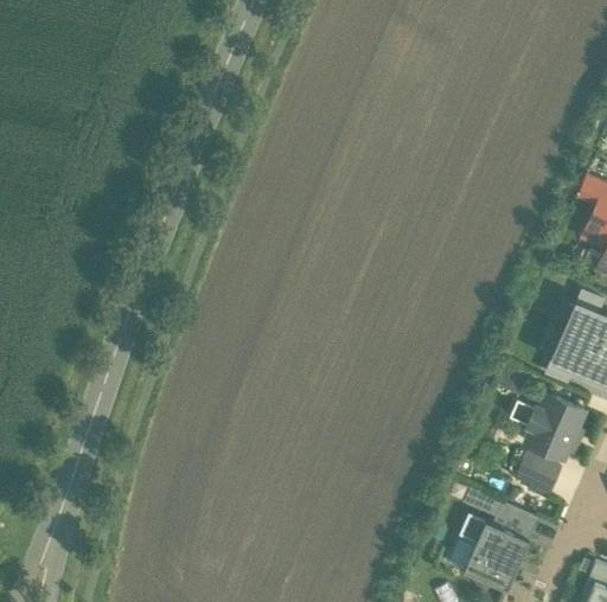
[(576,196),(596,204),(605,184),(586,174),(576,196)]
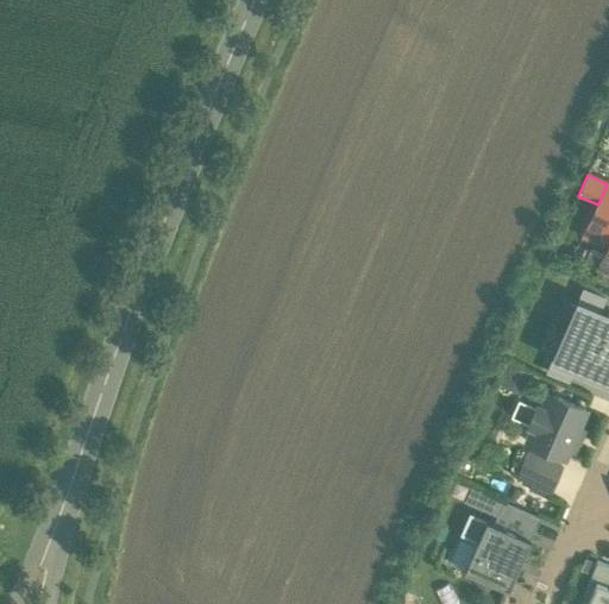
[(608,245),(598,269),(608,272),(608,184),(607,184),(598,205),(594,216),(600,220),(595,230),(607,234),(602,243),(608,245)]
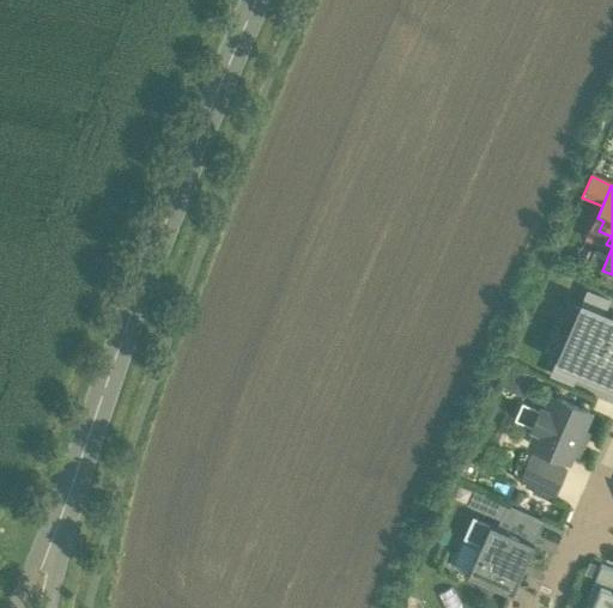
[(589,237),(606,244),(611,236),(599,231),(604,222),(598,218),(589,237)]
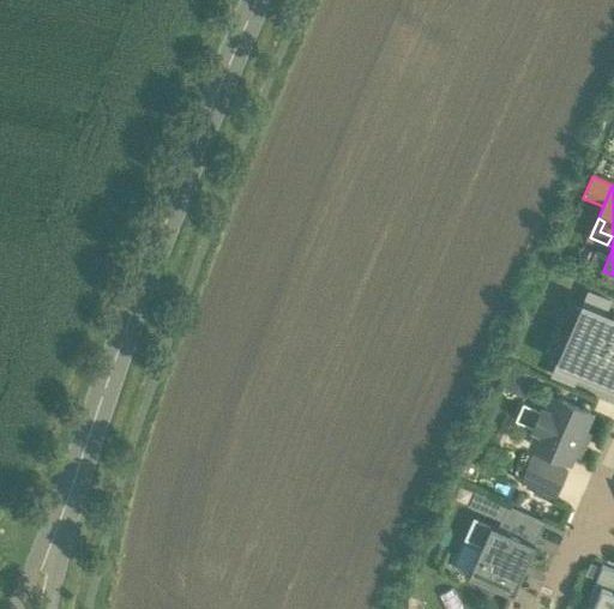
[(588,295),(583,308),(603,317),(608,305),(588,295)]
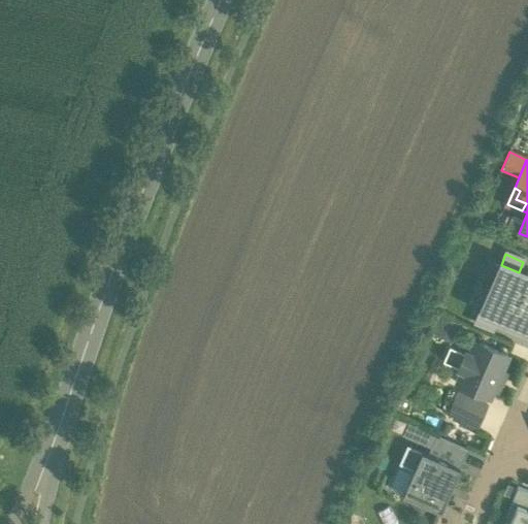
[(486,279),(494,282),(500,265),(493,262),(486,279)]
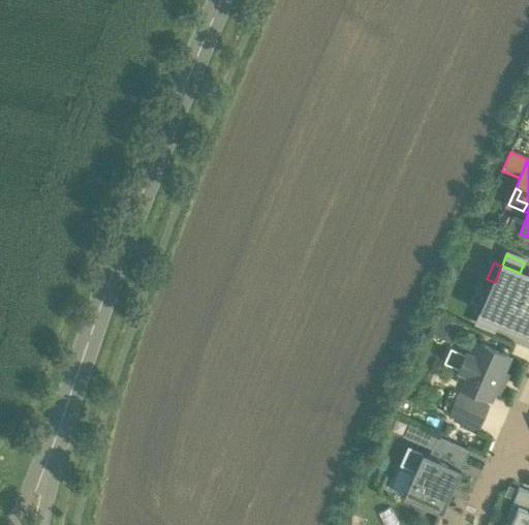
[(491,290),(528,307),(528,277),(520,273),(502,266),(501,266),(495,282),(491,290)]
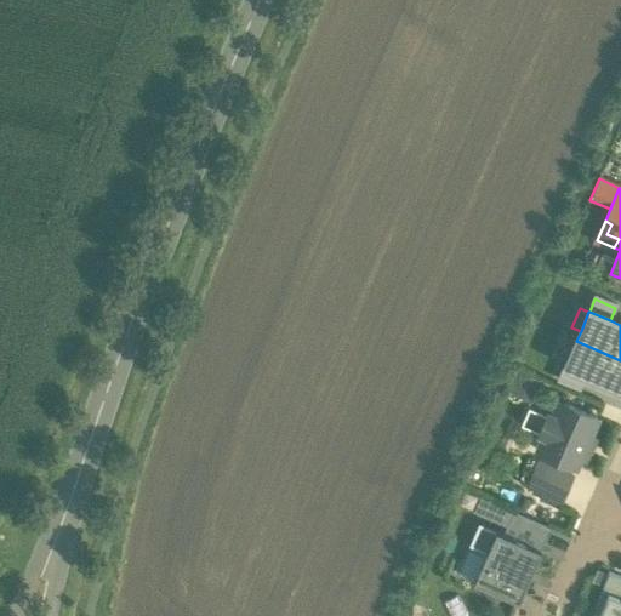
[(616,393),(620,382),(620,360),(576,341),(573,351),(564,370),(585,380),(616,393)]
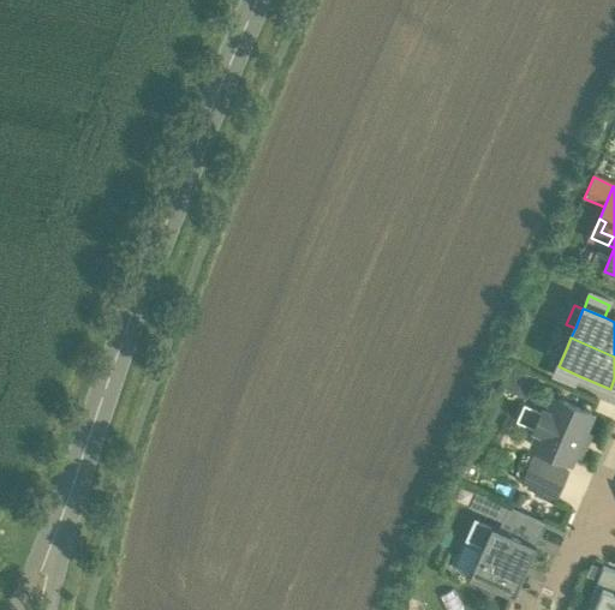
[(559,366),(567,347),(556,344),(549,362),(559,366)]
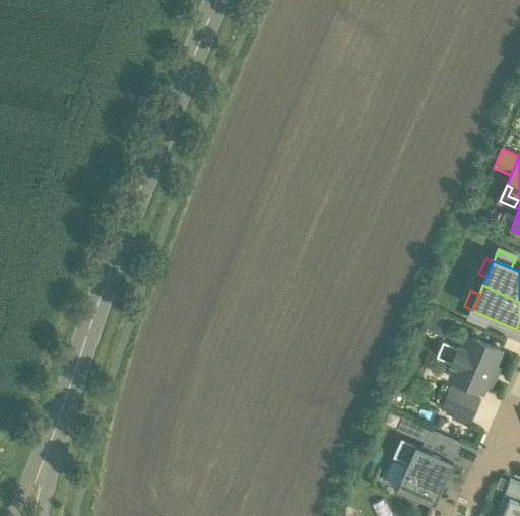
[(490,318),(472,310),(467,321),(484,328),(490,318)]
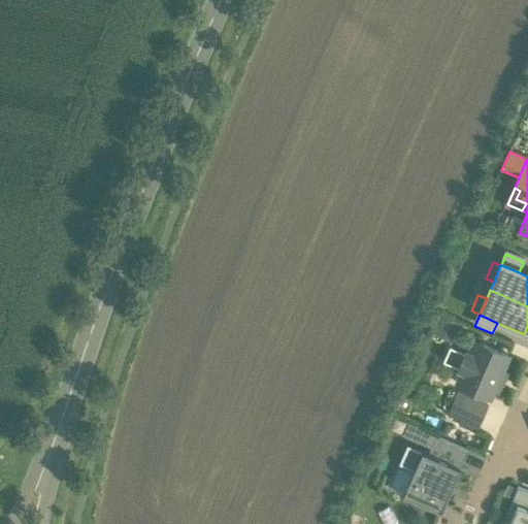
[(507,358),(475,345),(469,358),(465,356),(458,371),(462,373),(457,387),(489,400),(492,392),(500,373),(507,358)]
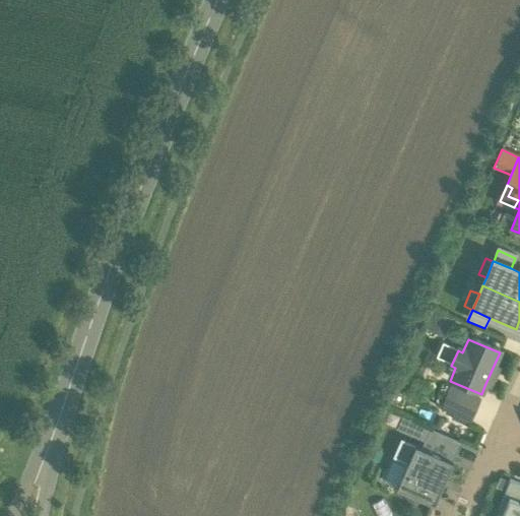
[(498,370),(493,368),(484,386),(491,389),(498,370)]
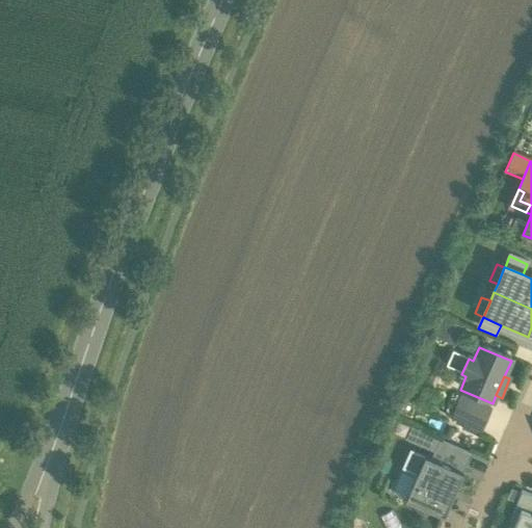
[(470,402),(464,415),(485,424),(490,412),(470,402)]
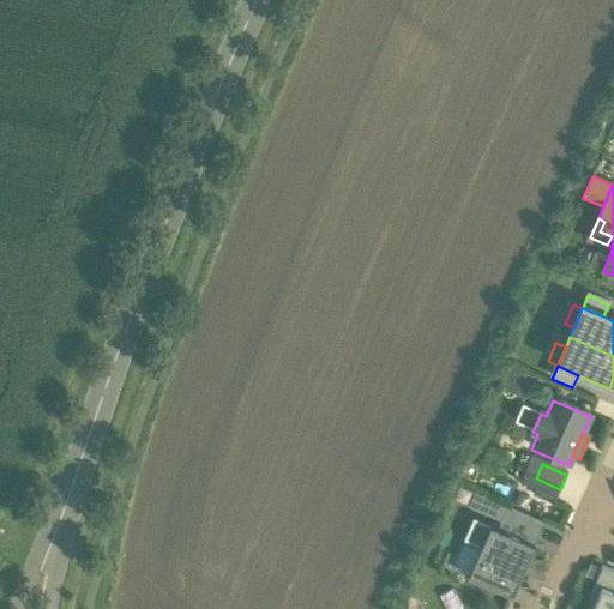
[(536,478),(531,489),(557,500),(560,489),(536,478)]
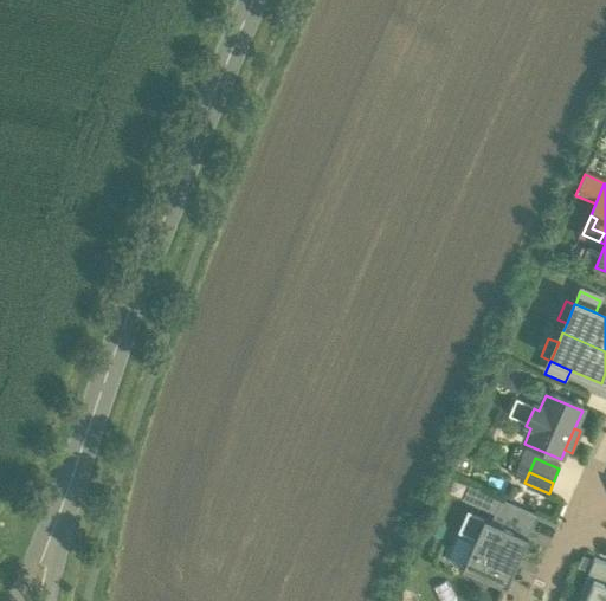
[(491,524),(527,541),(537,518),(501,502),(491,524)]
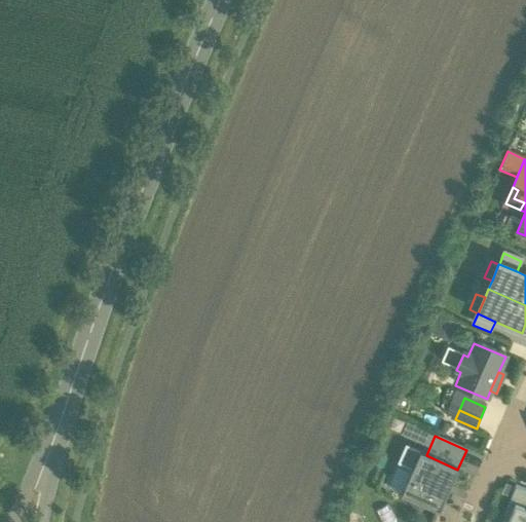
[(412,472),(420,452),(405,446),(397,464),(412,472)]
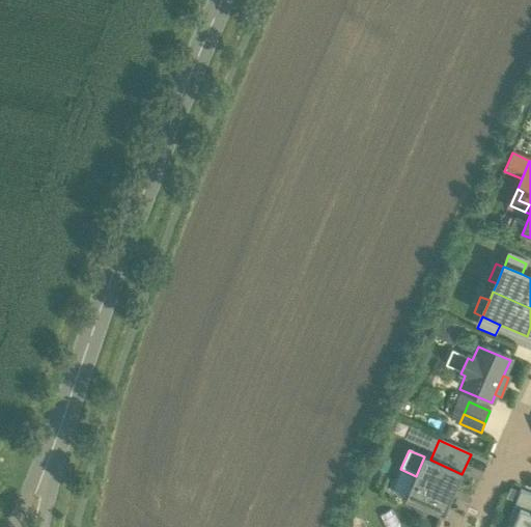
[(416,476),(404,500),(443,518),(462,474),(430,460),(424,456),(416,476)]
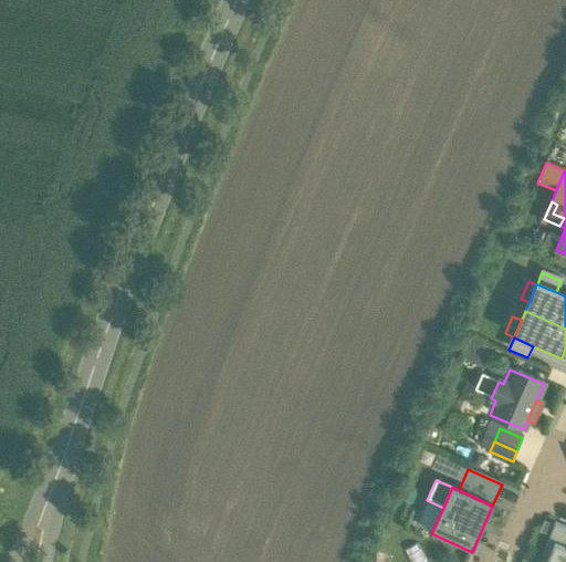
[(541,560),(544,561),(546,561),(554,544),(565,548),(565,529),(554,526),(541,560)]
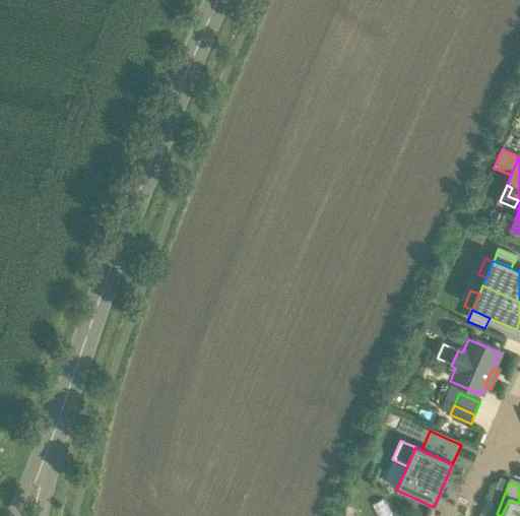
[(519,515),(519,503),(509,500),(502,515),(519,515)]
